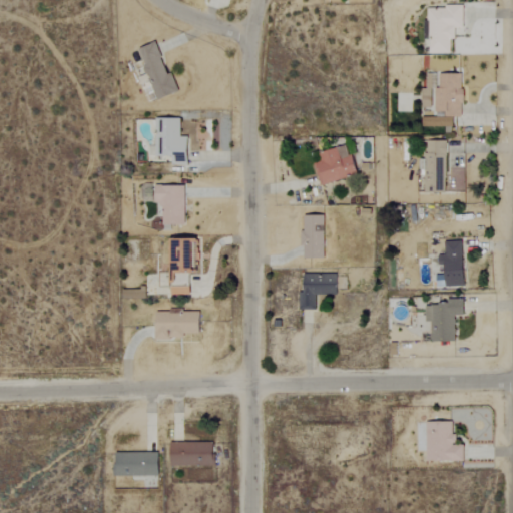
[(450,53),(450,38),(454,38),(454,28),(462,28),(462,6),(426,7),(427,53),(450,53)]
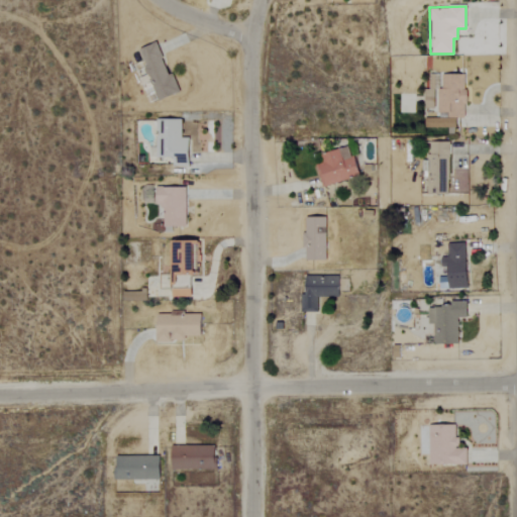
[(180,92),(173,73),(169,75),(157,42),(139,48),(145,66),(139,69),(149,96),(153,94),(157,101),(180,92)]
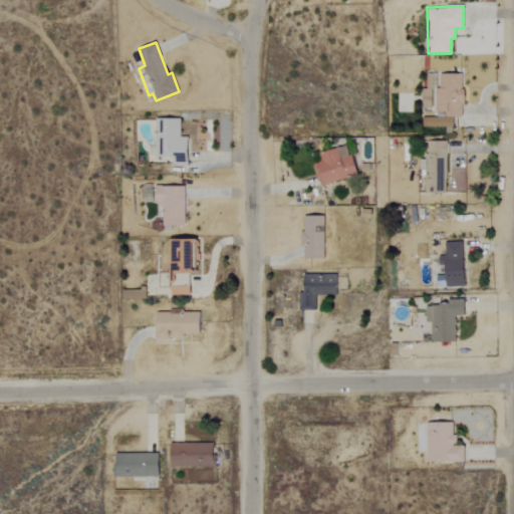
[(462,116),(463,74),(439,74),(439,87),(435,87),(435,111),(445,112),(445,116),(462,116)]
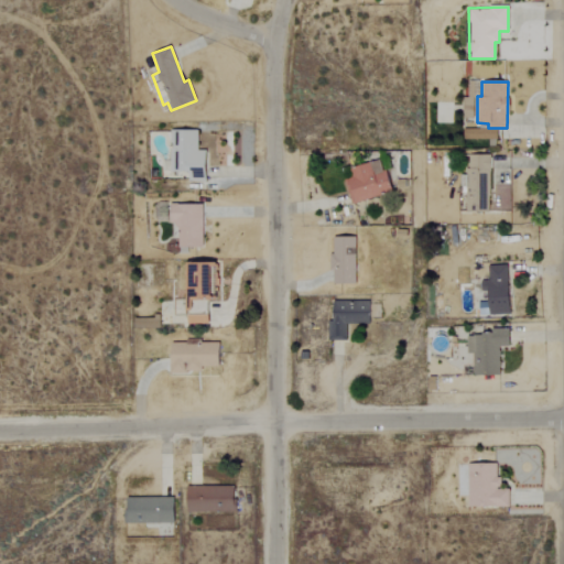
[(197,130),(171,129),(170,172),(188,172),(188,181),(206,182),(206,150),(197,150),(197,130)]
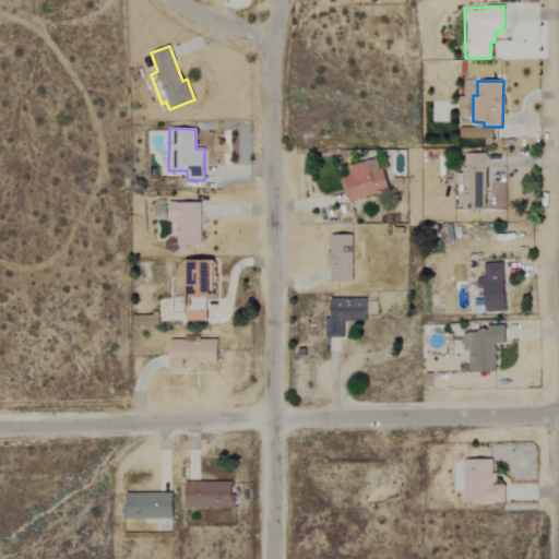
[(486,153),(459,152),(458,185),(462,186),(461,210),(484,211),(486,153)]
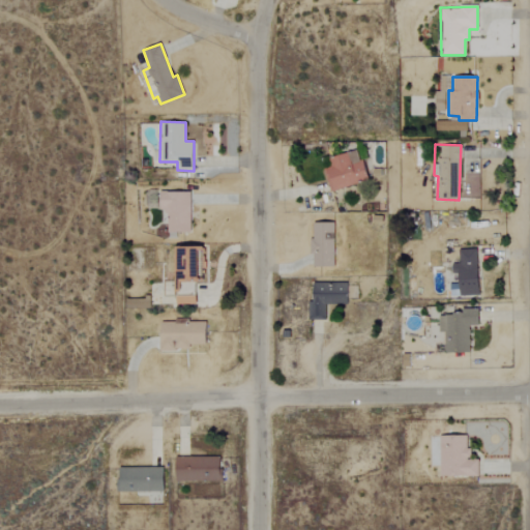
[(324,170),(329,190),(369,180),(362,158),(358,159),(355,151),(329,158),(332,168),(324,170)]
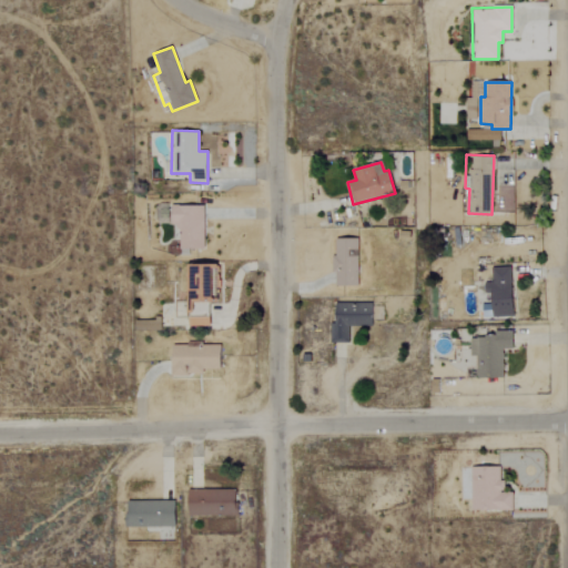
[(203,204),(170,205),(171,226),(179,226),(179,250),(204,249),(203,204)]
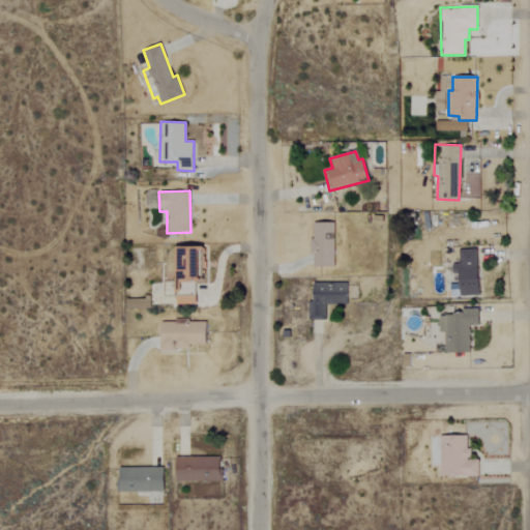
[(333,223),(312,223),(312,267),(334,267),(333,223)]
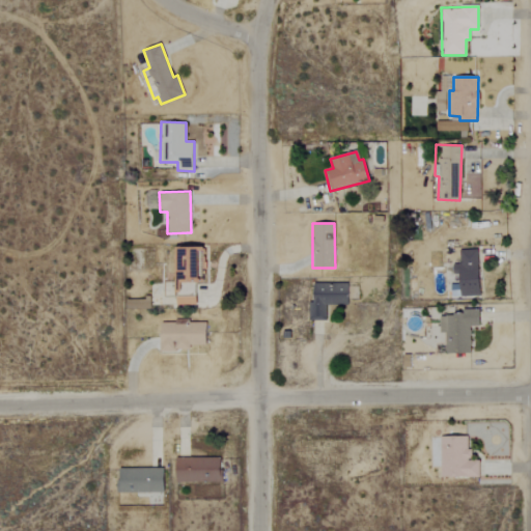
[(176,305),(197,305),(196,282),(203,282),(203,247),(175,247),(176,305)]
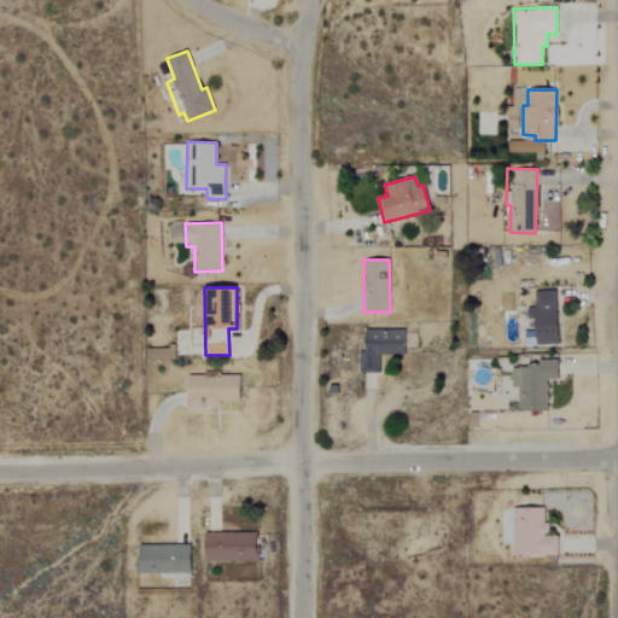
[(557,290),(535,291),(536,305),(528,305),(529,320),(534,319),(535,340),(525,340),(525,345),(558,344),(557,290)]
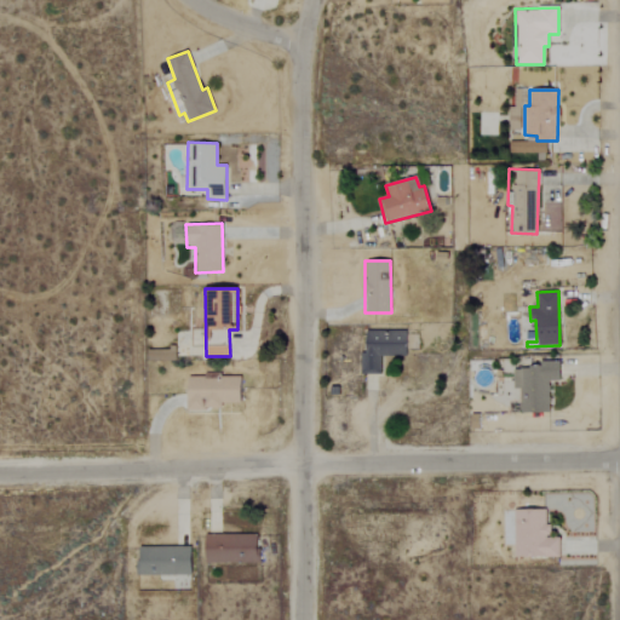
[(407,331),(366,331),(366,352),(361,352),(360,373),(380,373),(382,356),(407,357),(407,331)]
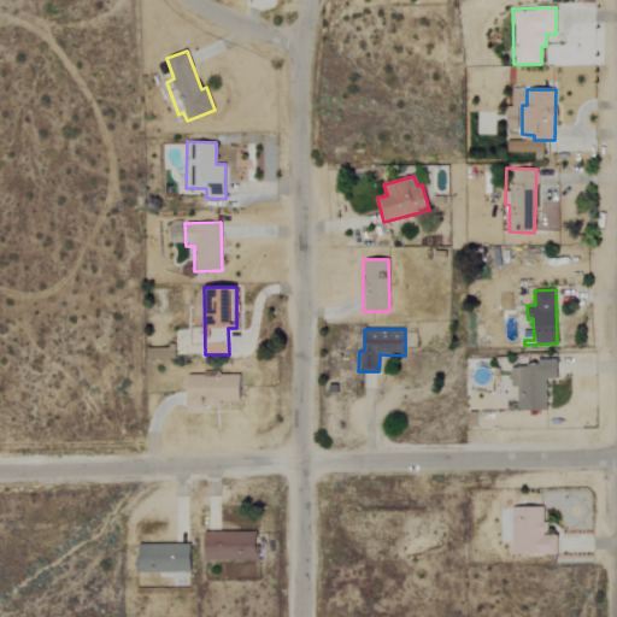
[(546,411),(547,380),(557,380),(558,360),(538,359),(538,366),(512,365),(511,387),(519,387),(518,411),(546,411)]
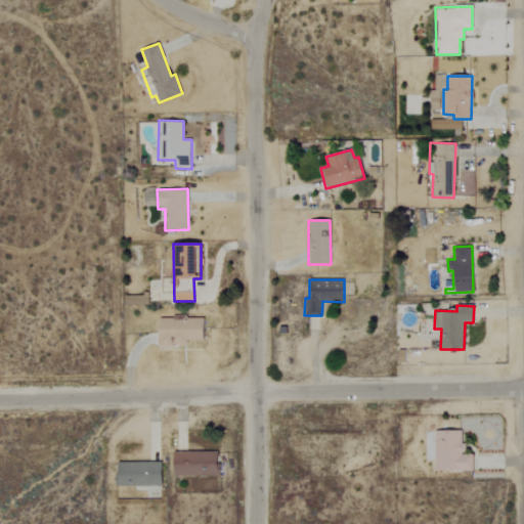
[(159,346),(187,346),(187,341),(204,341),(203,318),(158,319),(159,346)]
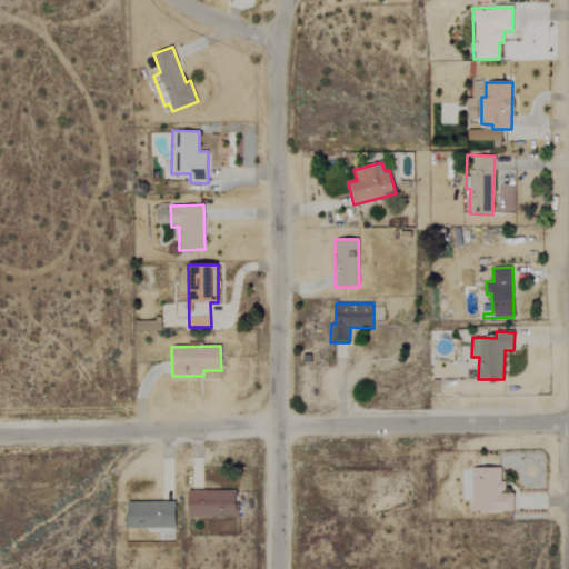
[(503,468),(461,468),(461,500),(472,500),(472,511),(513,511),(513,493),(503,493),(503,468)]
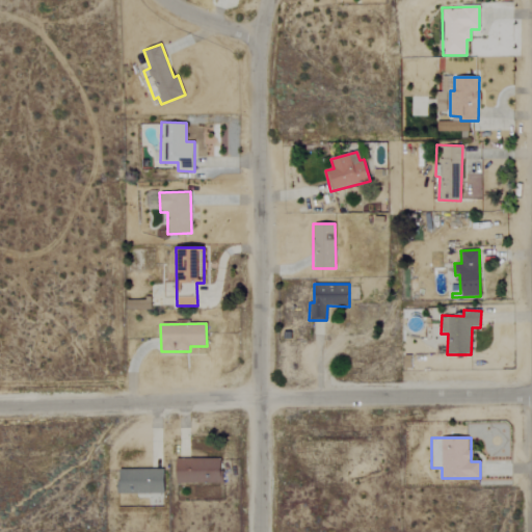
[(220,459),(176,459),(177,483),(221,482),(220,459)]
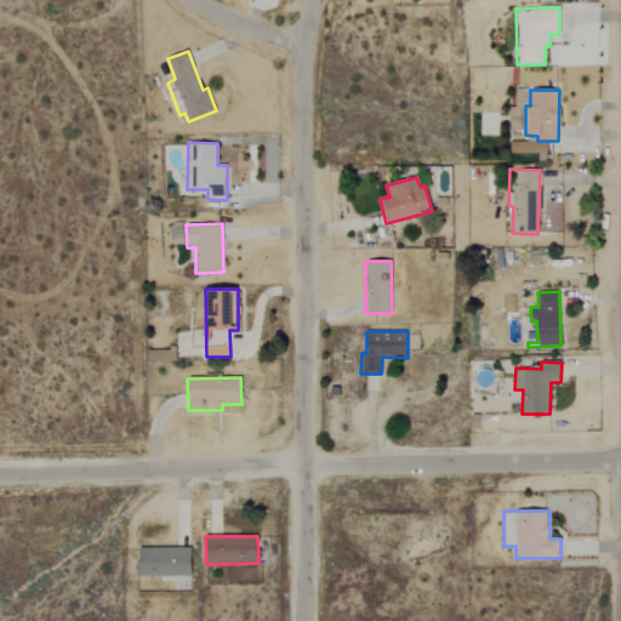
[(191,548),(138,547),(138,576),(191,576),(191,548)]
